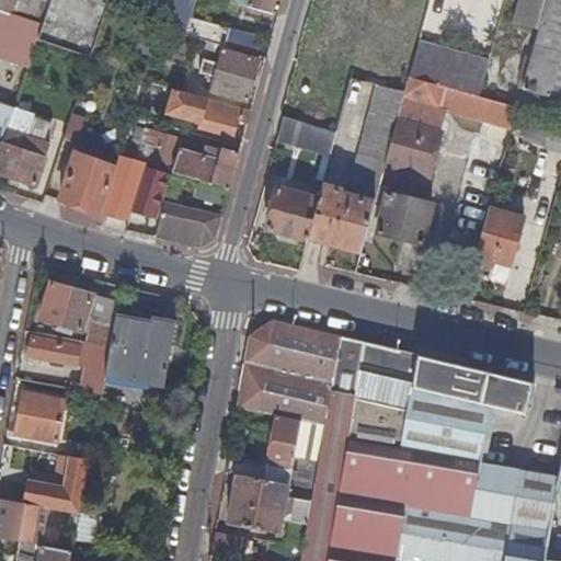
[(52,0),(0,0),(0,58),(24,67),(34,39),(38,41),(52,0)]
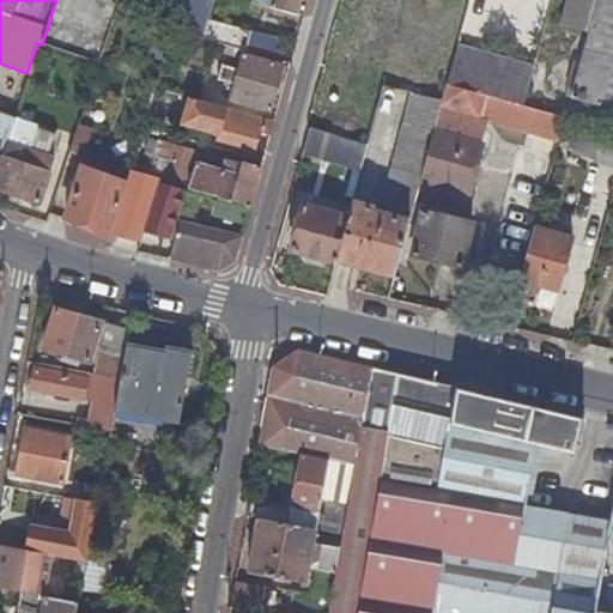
[(56,0),(42,44),(101,65),(121,4),(122,0),(56,0)]
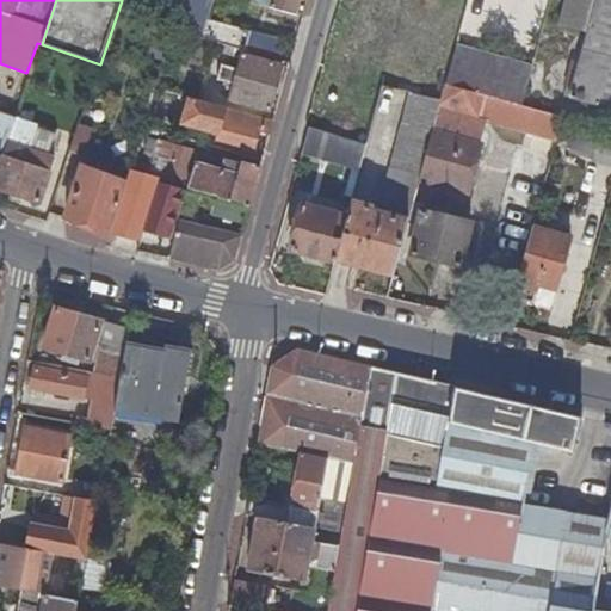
[(154,0),(122,0),(121,4),(150,13),(154,0)]
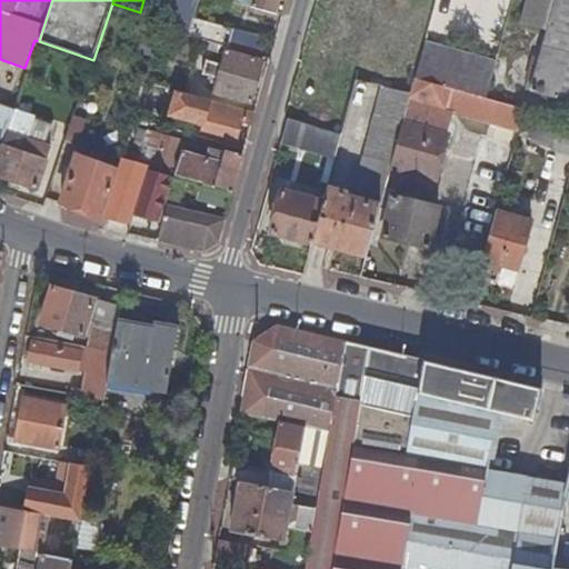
[(157,0),(152,16),(155,17),(167,21),(172,0),(157,0)]
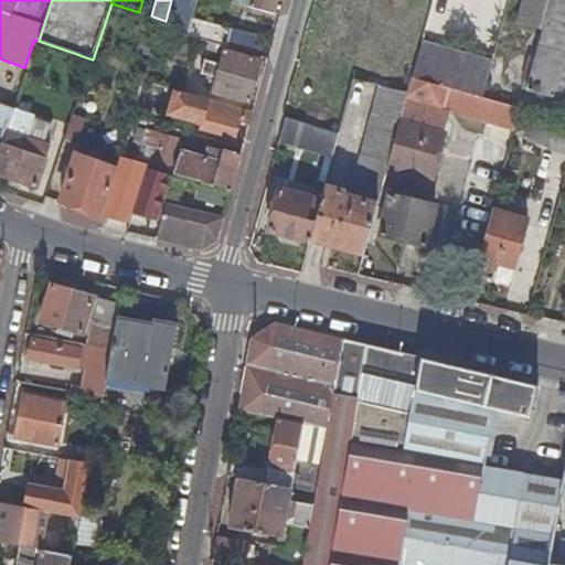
[(171,0),(166,21),(162,30),(217,44),(260,56),(265,39),(191,19),(196,0),(171,0)]
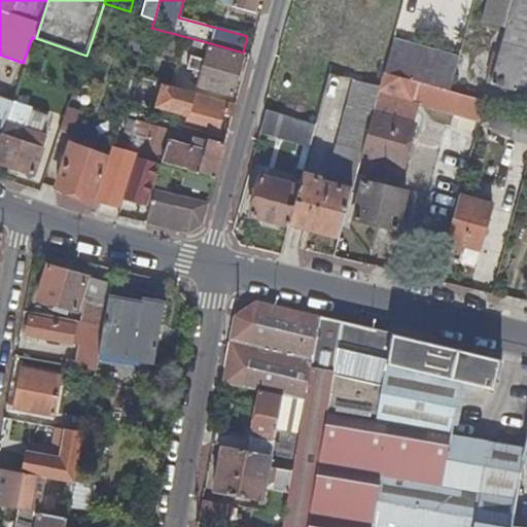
[(260,0),(235,0),(236,1),(233,0),(227,0),(227,2),(225,2),(225,5),(257,12),(260,0)]
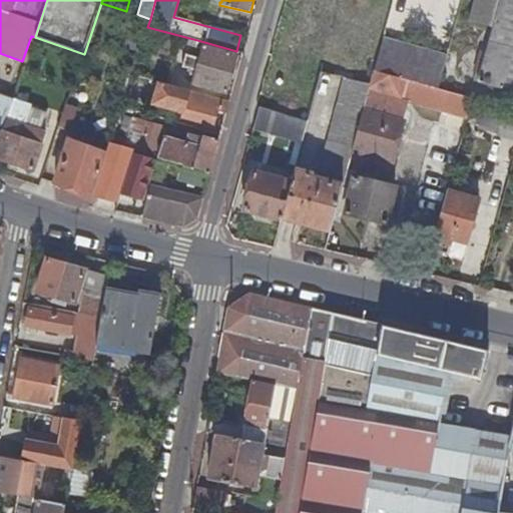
[(395,0),(394,3),(424,13),(429,0),(395,0)]
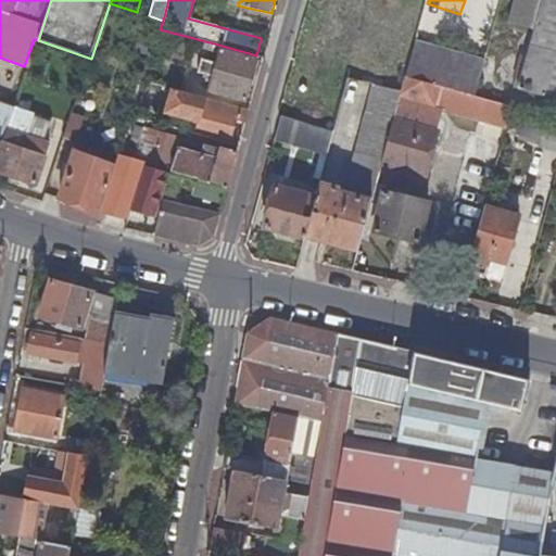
[(536,28),(543,0),(514,0),(509,21),(536,28)]
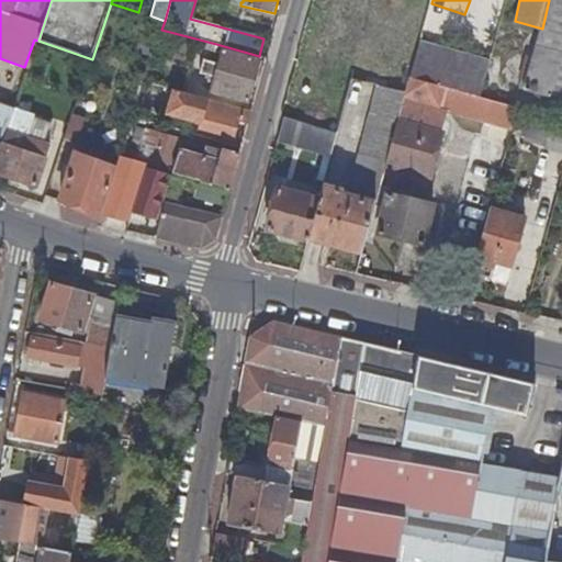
[(527,82),(525,89),(528,93),(557,101),(561,98),(561,0),(549,0),(542,29),(534,58),(527,82)]
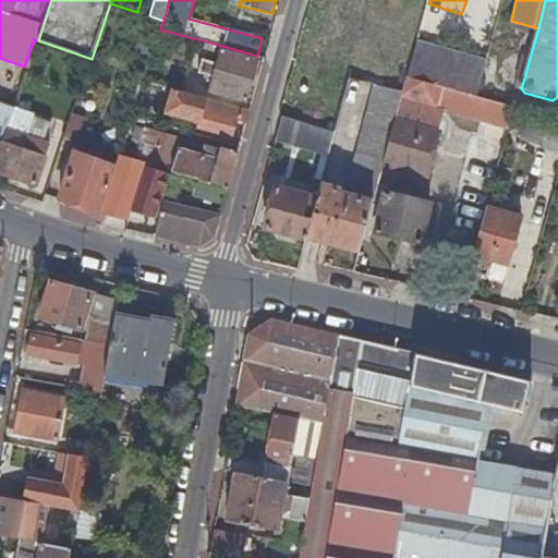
[(138,53),(152,58),(152,56),(160,29),(164,21),(152,16),(138,53)]
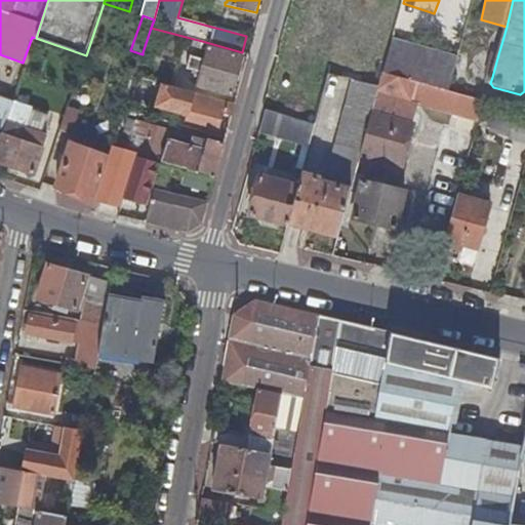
[(393,41),(384,74),(415,82),(451,91),(459,59),(393,41)]
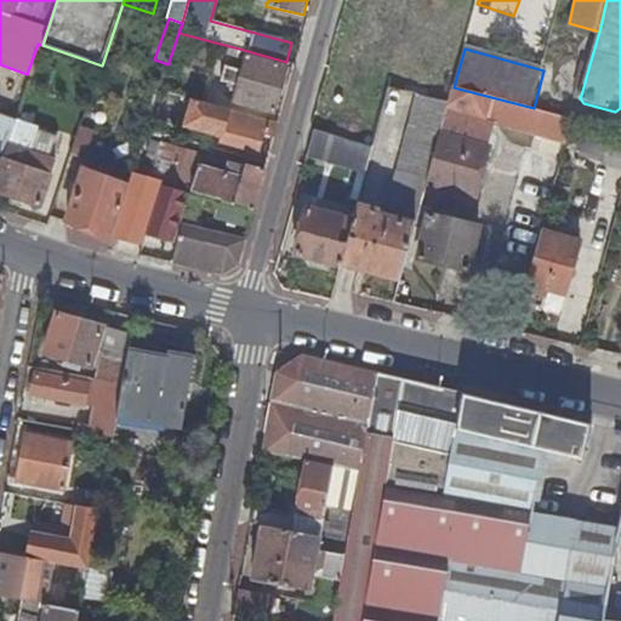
[(227,67),(223,81),(240,86),(235,101),(277,113),(290,67),(249,56),(244,72),(227,67)]
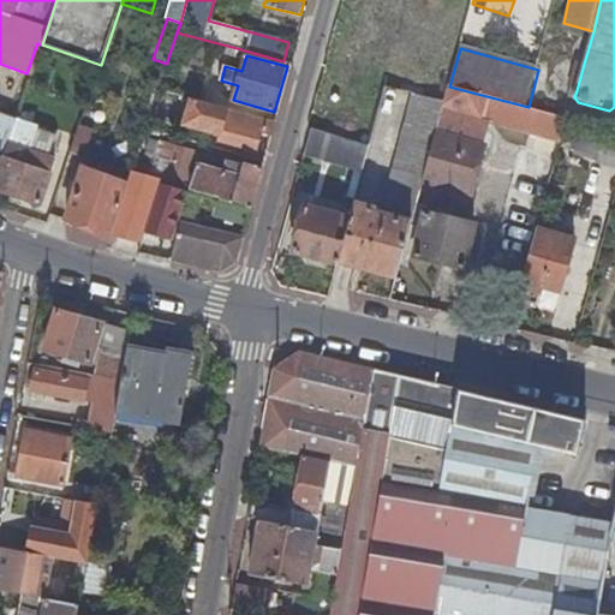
[(571,88),(577,90),(584,64),(578,63),(571,88)]
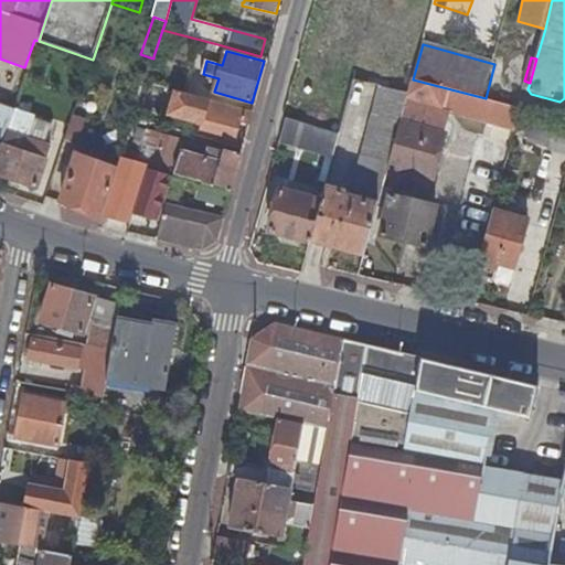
[(385,82),(358,74),(355,83),(381,88),(362,155),(391,162),(402,123),(408,97),(409,94),(383,87),(385,82)]
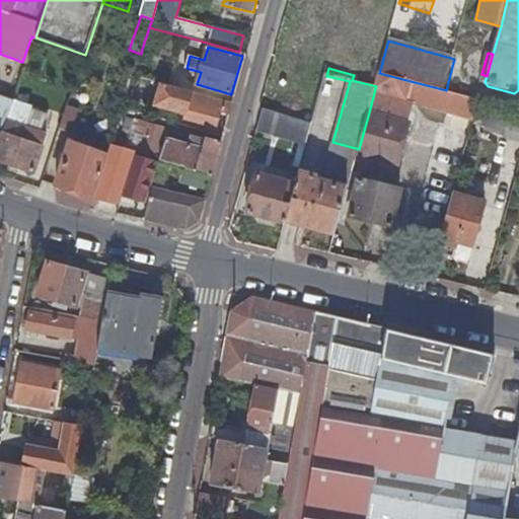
[(369,113),(359,149),(353,169),(392,180),(397,164),(398,164),(410,124),(405,123),(412,100),(449,110),(454,93),(446,90),(411,81),(379,73),(376,86),(375,89),(369,113)]
